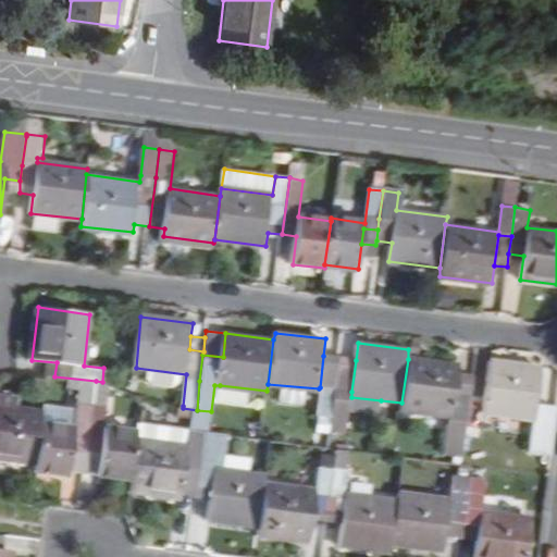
[(335,390),(339,358),(323,356),(320,387),(322,387),(335,390)]
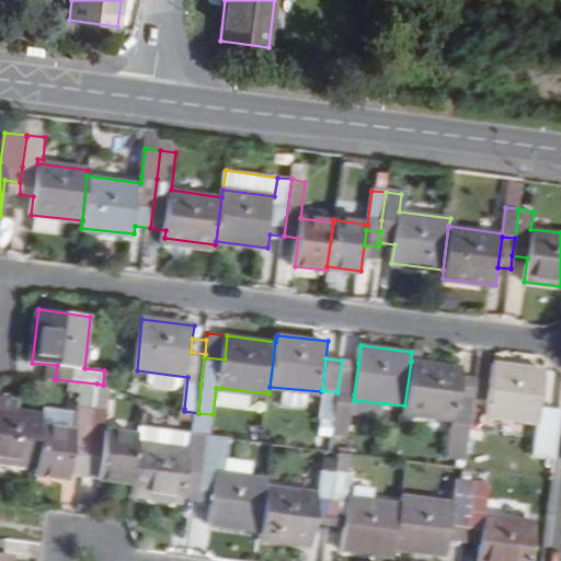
[(358,363),(342,361),(338,392),(351,393),(347,414),(381,420),(384,403),(354,400),(354,395),(358,363)]
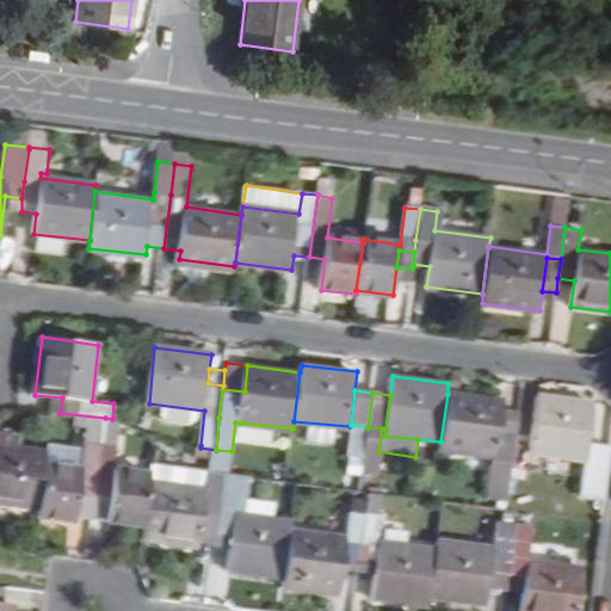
[(499,431),(503,401),(448,394),(440,442),(440,450),(493,456),(487,501),(508,504),(512,474),(517,434),(499,431)]
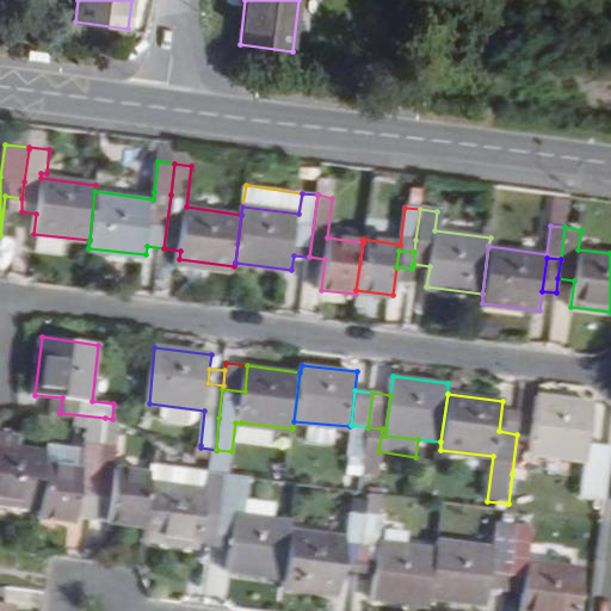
[(537,414),(535,433),(518,431),(517,434),(512,474),(529,476),(532,451),(586,458),(588,444),(594,402),(539,395),(537,414)]
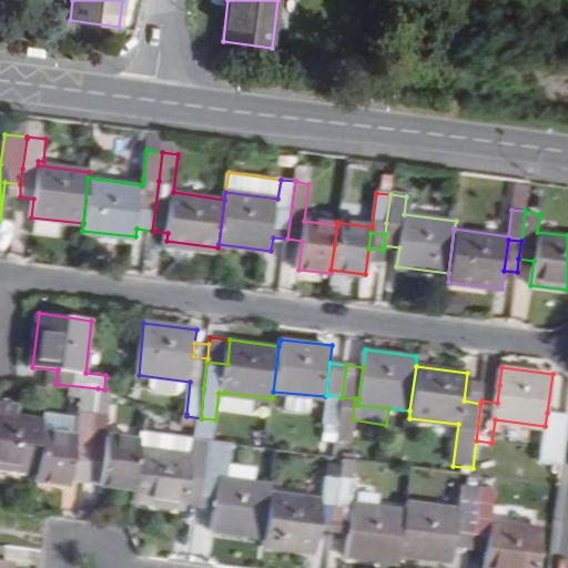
[(482,401),(484,383),(467,381),(464,401),(480,404),(482,401)]
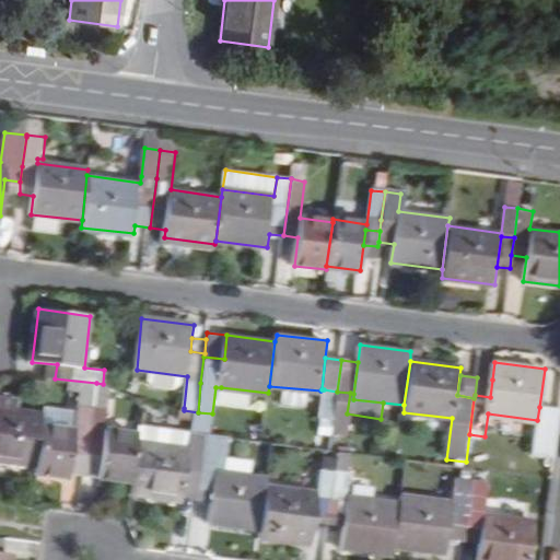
[(490,397),(492,380),(477,377),(475,395),(490,397)]
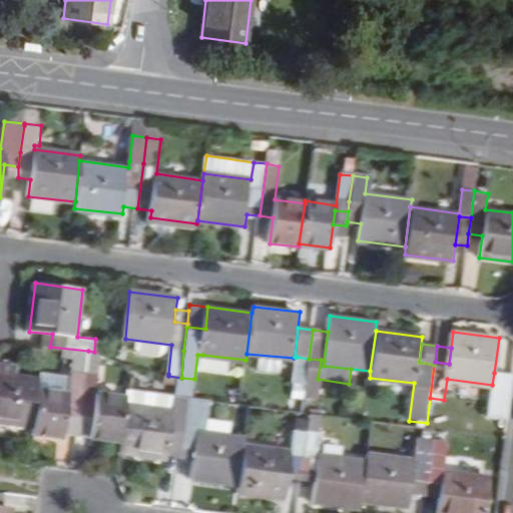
[(294,382),(306,383),(309,359),(297,357),(294,382)]
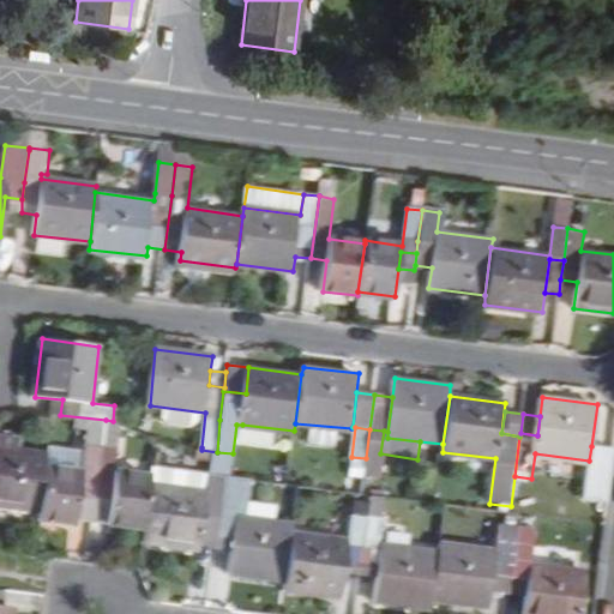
[(384,431),(369,429),(366,458),(379,459),(380,453),(384,431)]
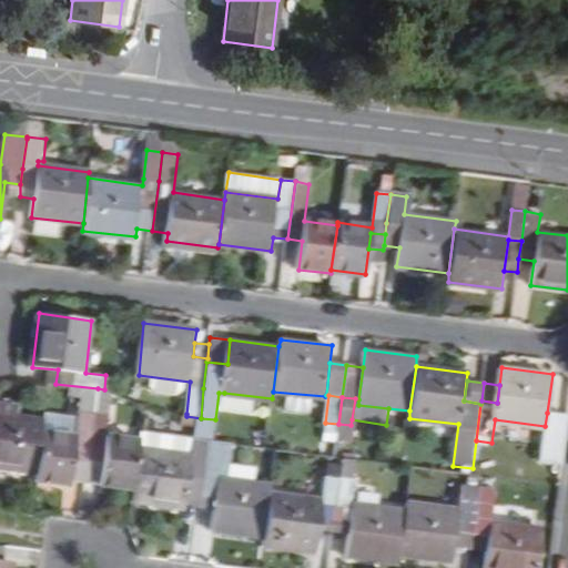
[(0,413),(17,416),(19,403),(0,399),(0,413)]
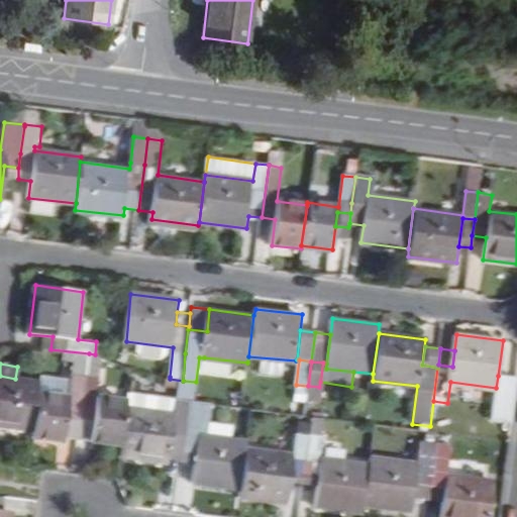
[(32,437),(63,441),(64,437),(69,400),(83,402),(86,376),(72,374),(72,379),(69,395),(38,391),(33,428),(32,437)]
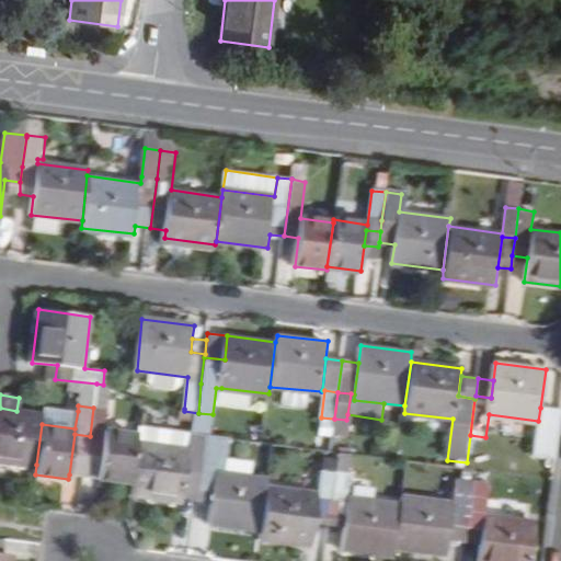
[(75,428),(78,411),(43,407),(43,413),(42,424),(75,428)]
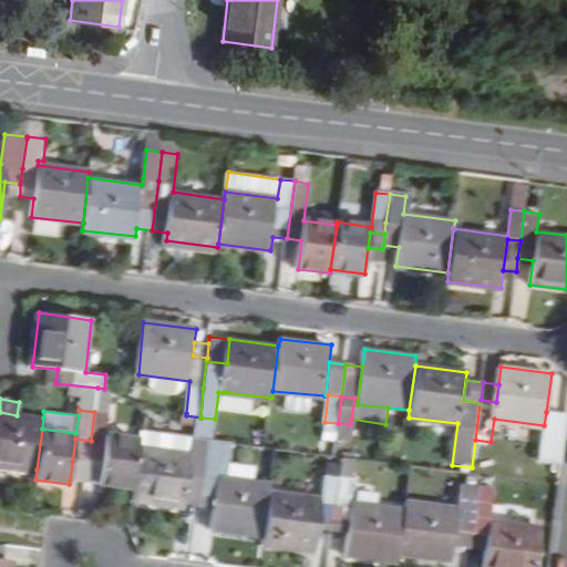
[(0,464),(37,470),(42,429),(43,418),(17,415),(0,412),(0,464)]
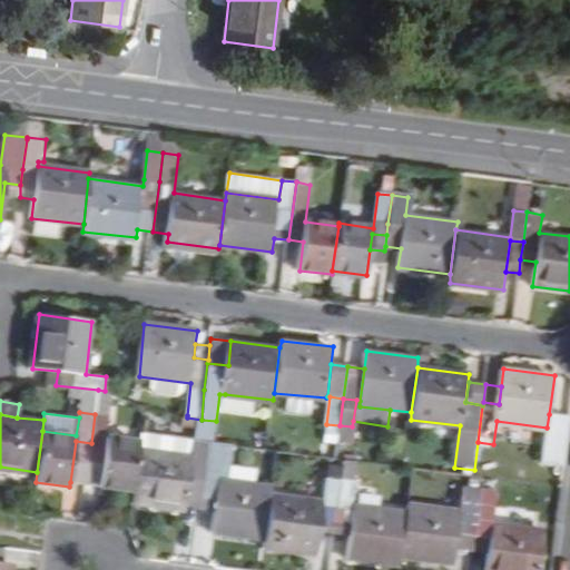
[(107,445),(101,487),(134,491),(139,451),(140,441),(107,438),(110,416),(95,414),(91,443),(107,445)]
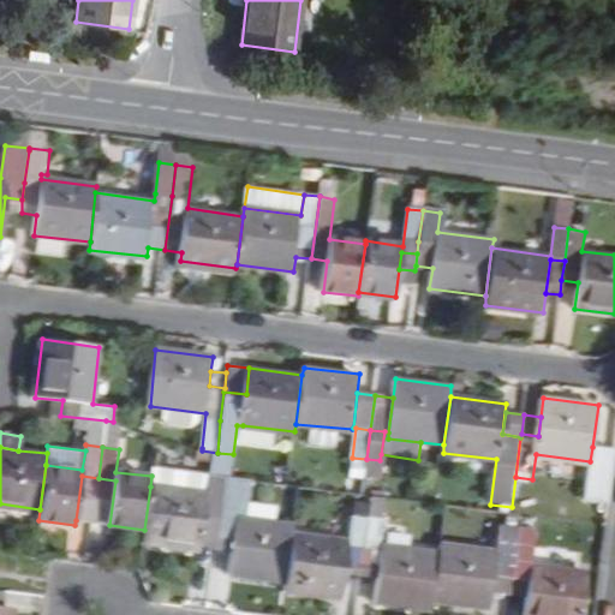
[(590,461),(586,497),(608,501),(614,449),(592,447),(590,461)]
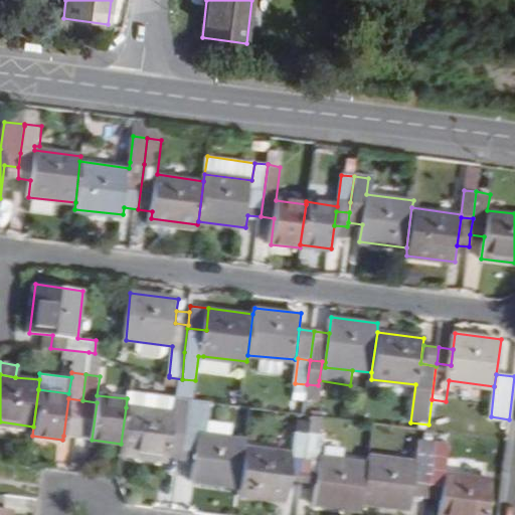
[(173,412),(175,397),(129,389),(127,398),(126,407),(173,412)]
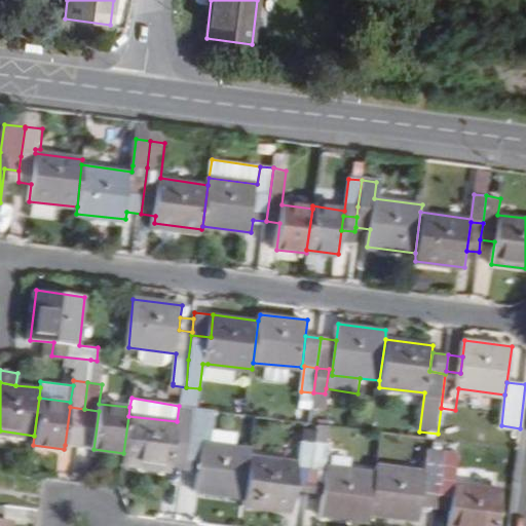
[(172,466),(174,448),(187,450),(189,435),(192,407),(179,406),(177,421),(128,416),(123,453),(122,464),(171,471),(172,466)]
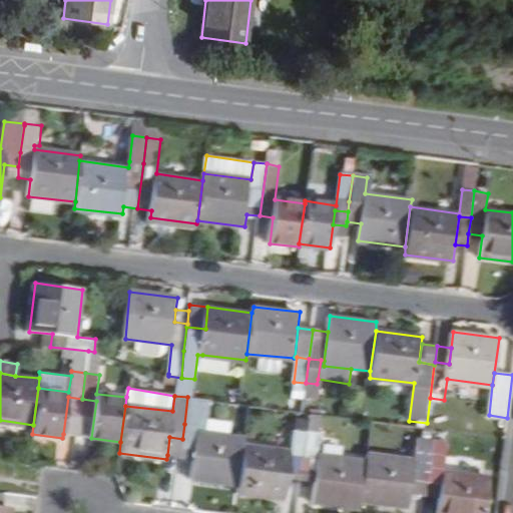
[(82,399),(68,397),(63,434),(77,436),(82,399)]
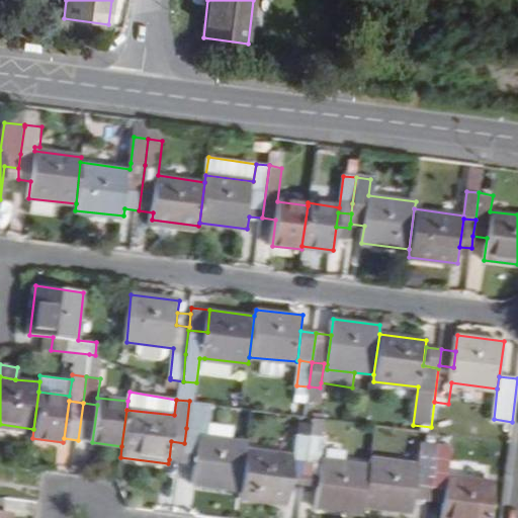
[(189,401),(186,428),(201,429),(205,404),(189,401)]
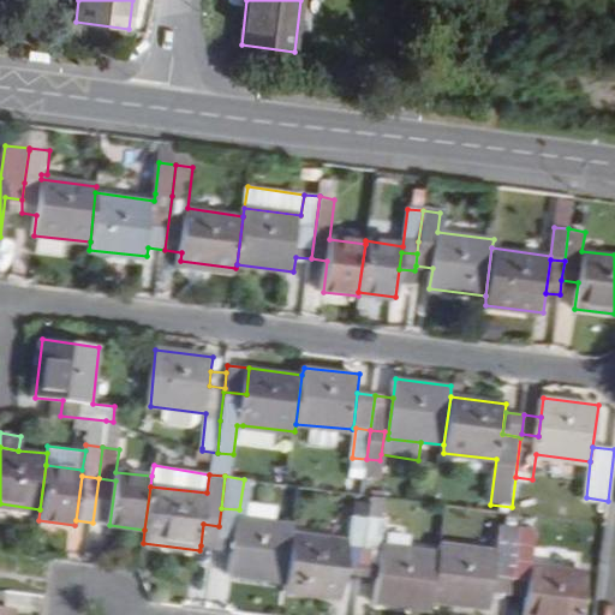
[(109,525),(115,481),(99,478),(93,523),(109,525)]
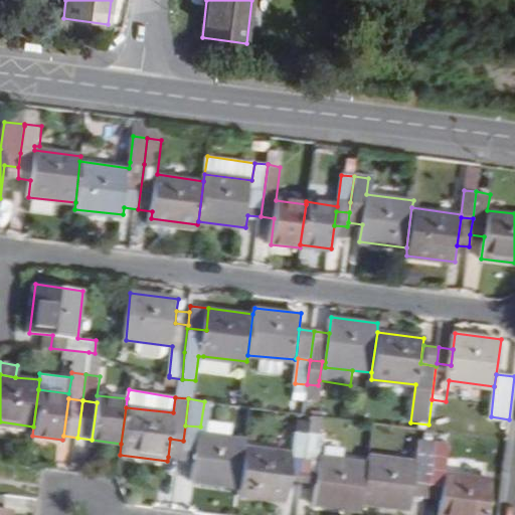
[(196,461),(193,482),(240,489),(245,449),(246,442),(232,440),(234,424),(211,421),(209,437),(199,436),(196,461)]
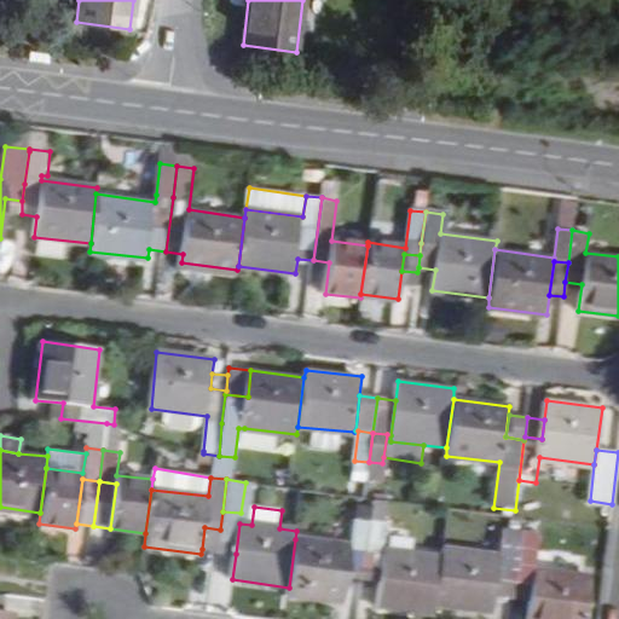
[(239,524),(241,513),(223,512),(220,530),(218,551),(236,554),(239,524)]
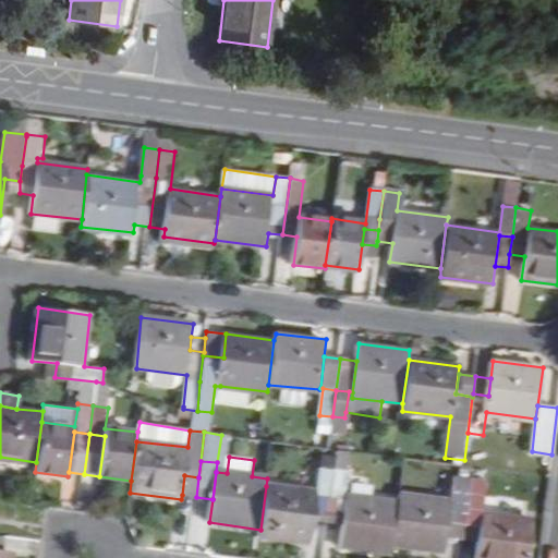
[(266,486),(261,530),(258,536),(308,544),(312,521),(315,495),(330,496),(334,470),(319,468),(315,492),(266,486)]
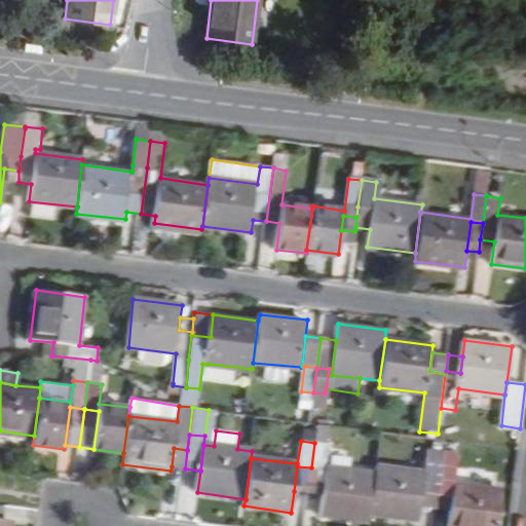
[(326,466),(329,445),(314,443),(311,467),(309,479),(324,481),(323,494),(318,515),(370,522),(371,515),(376,474),(326,466)]
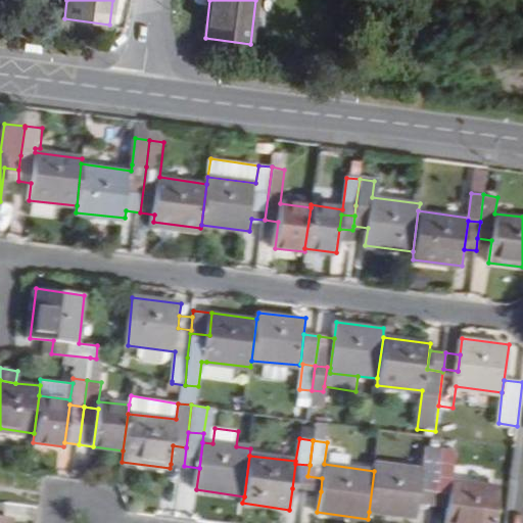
[(184,466),(186,447),(173,445),(171,464),(184,466)]
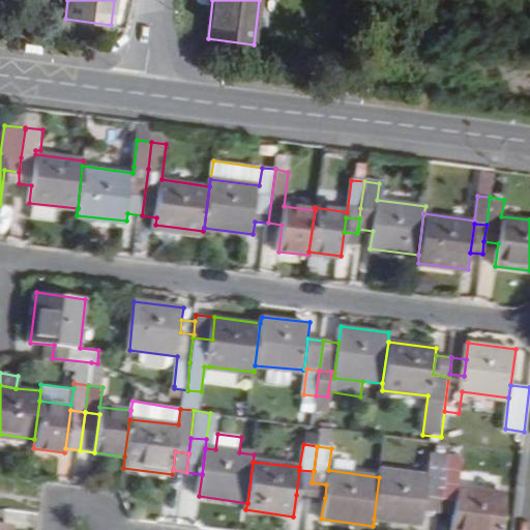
[(379,469),(379,477),(374,519),(421,524),(427,486),(442,488),(444,463),(445,453),(432,451),(429,475),(379,469)]
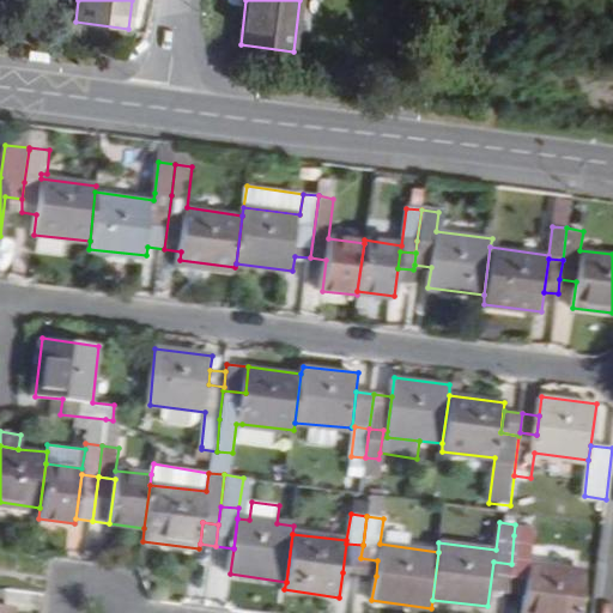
[(534,527),(515,525),(509,582),(526,583),(525,596),(522,612),(580,612),(586,570),(529,564),(534,527)]
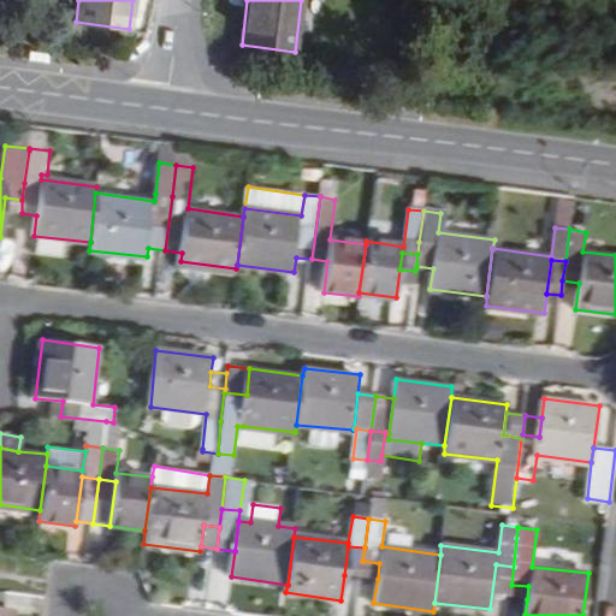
[(362,561),(365,548),(348,546),(344,575),(361,578),(362,573),(362,563),(362,561)]
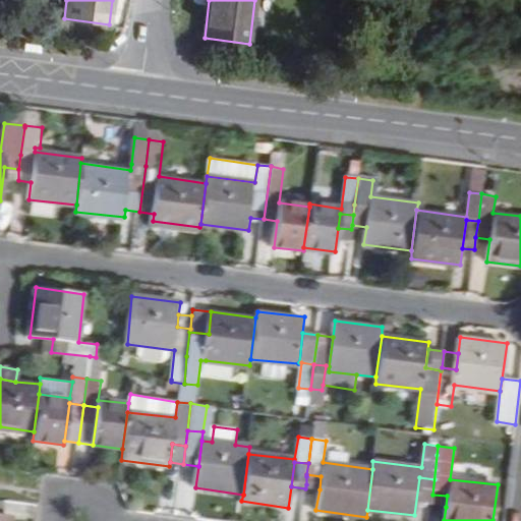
[(306,484),(305,488),(320,489),(321,476),(306,474),(306,476),(306,484)]
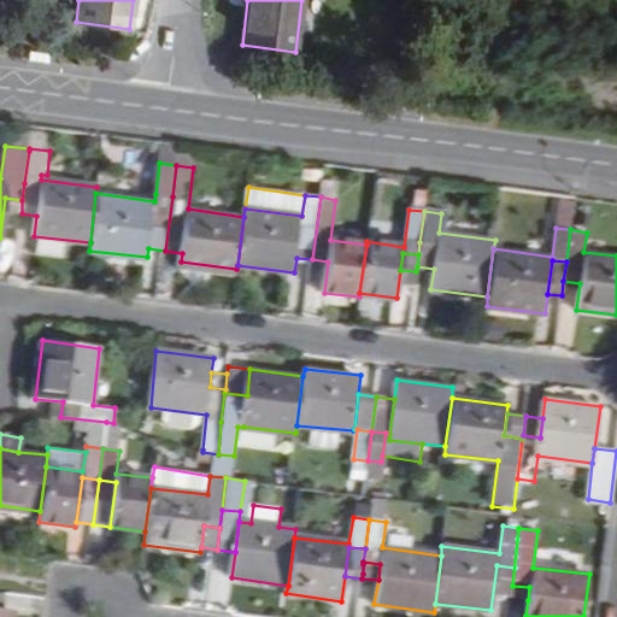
[(512,586),(515,568),(497,565),(493,597),(511,598),(512,586)]
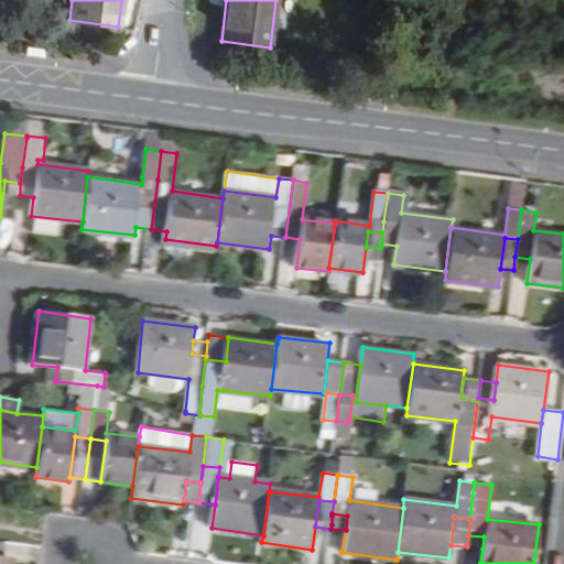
[(483,549),(484,537),(468,535),(467,546),(483,549)]
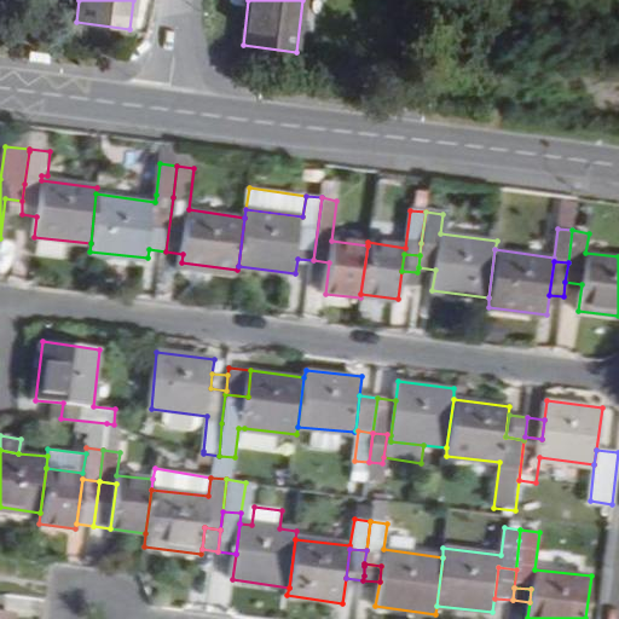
[(4,612),(7,595),(0,593),(0,618),(12,618),(13,613),(4,612)]
